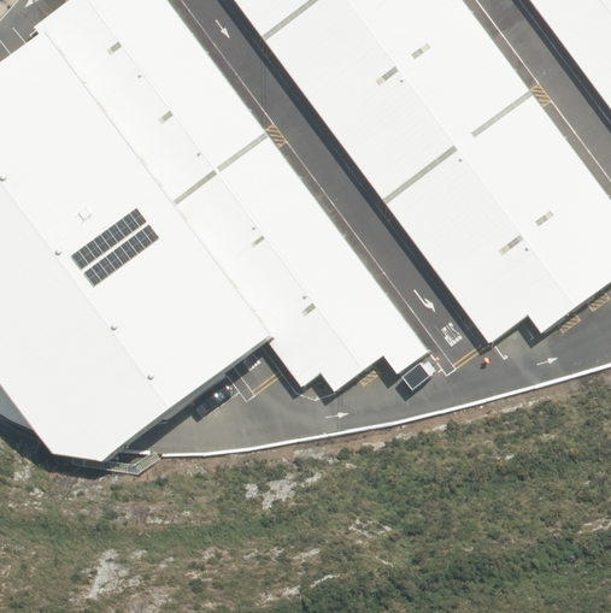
[(398,373),(428,351),(168,0),(65,0),(34,24),(301,387),(321,371),(335,390),(385,355),(398,373)]
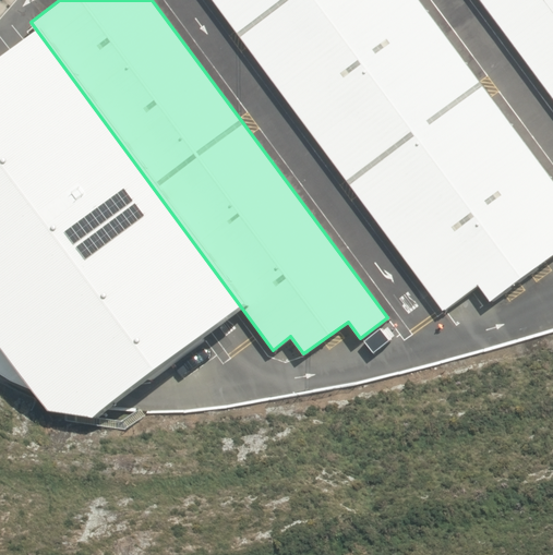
[(552,253),(552,179),(419,0),(211,0),(443,311),(477,284),(491,301),(552,253)]
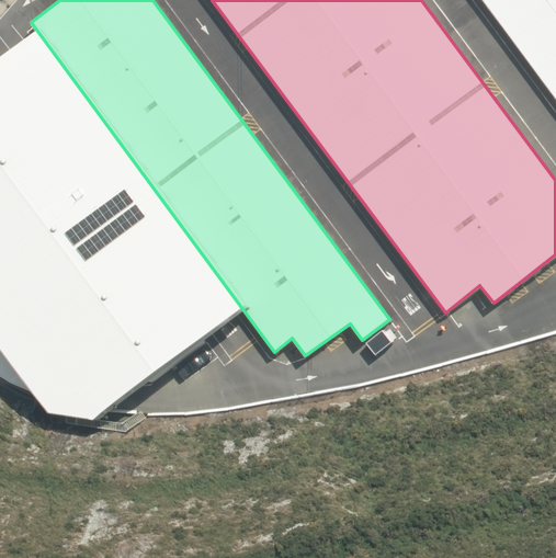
[(480,0),(555,101),(555,0),(480,0)]
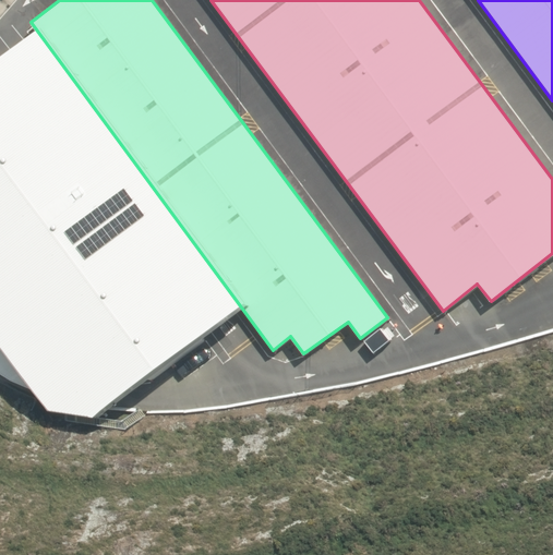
[(0,64),(0,251),(82,360),(153,362),(196,326),(0,64)]
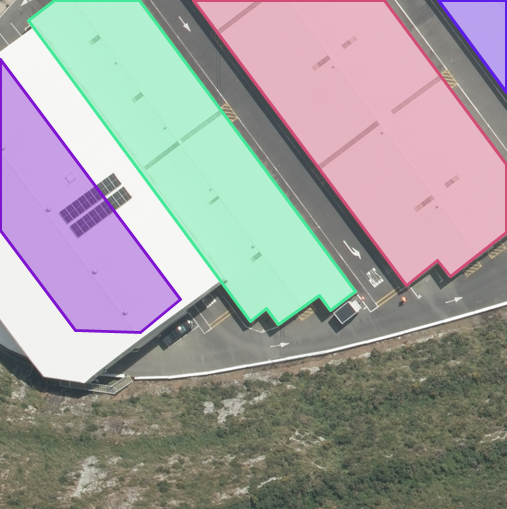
[(34,359),(44,352),(0,294),(0,342),(8,348),(34,359)]
